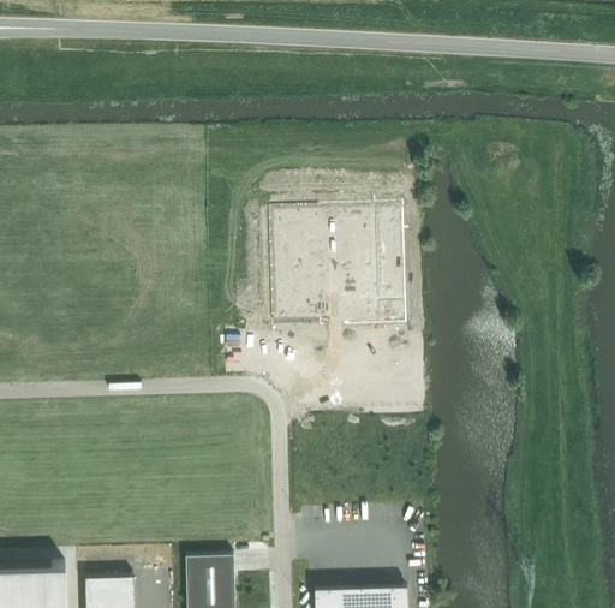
[(395,191),(261,195),(264,316),(399,313),(395,191)]
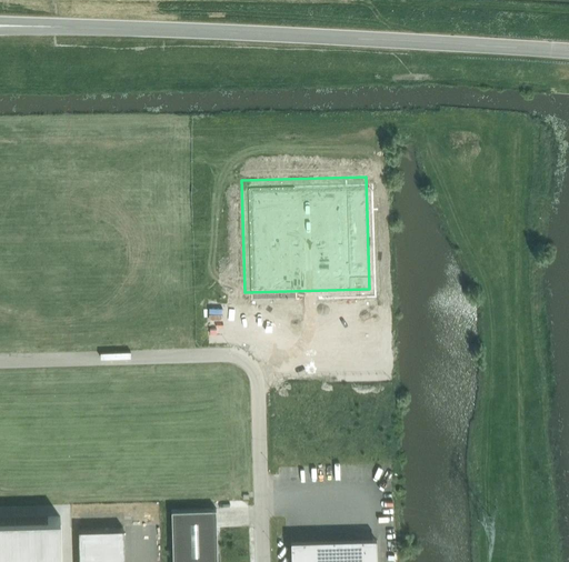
[(217,561),(216,514),(171,517),(172,561),(217,561)]
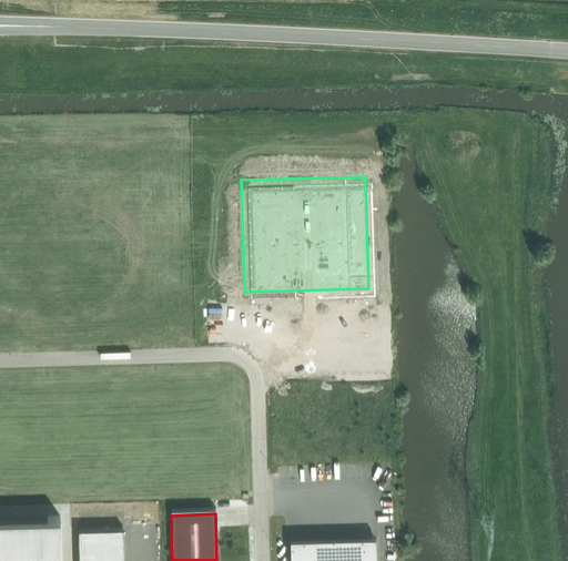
[(61,560),(60,522),(0,523),(0,560),(61,560)]
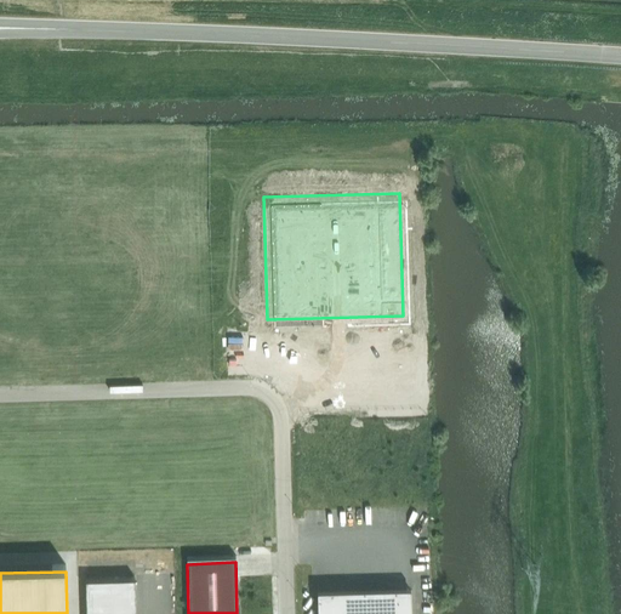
[(135,613),(135,584),(85,585),(86,613),(135,613)]
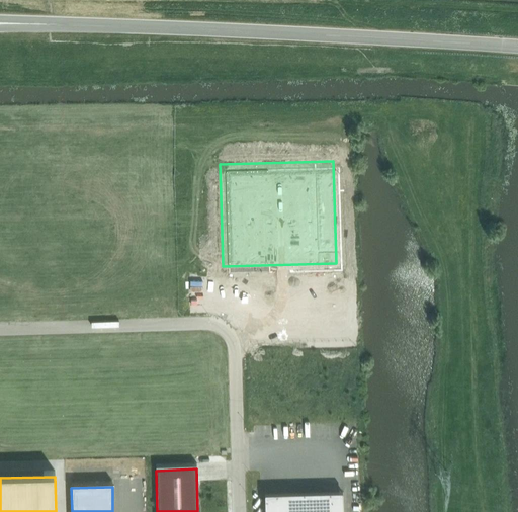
[(274,497),(264,497),(264,511),(342,511),(342,498),(342,495),(333,495),(323,496),(313,496),(304,496),(293,497),(283,497),(274,497)]
